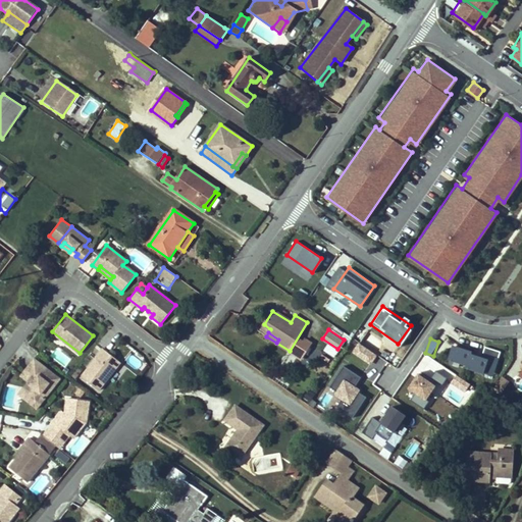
[(306,354),(312,357),(319,345),(313,341),(306,354)]
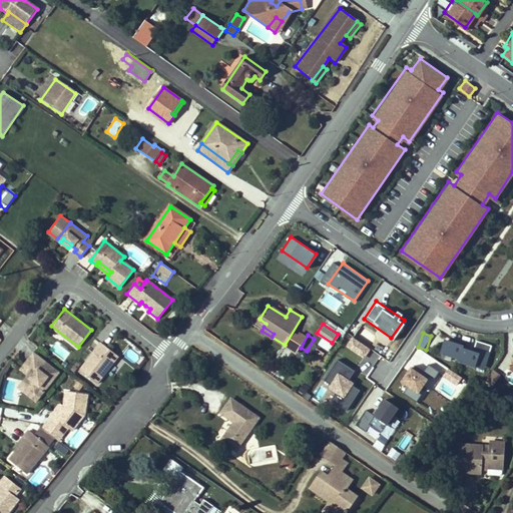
[(490,352),(444,336),(439,352),(485,368),(490,352)]
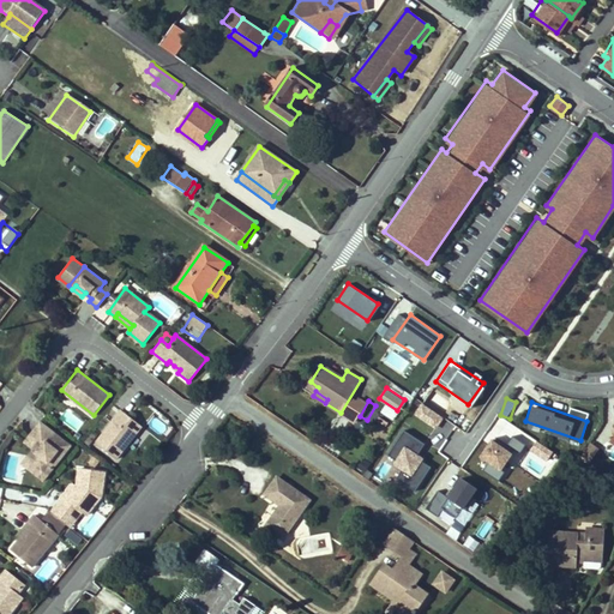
[(434,431),(443,419),(421,403),(413,415),(434,431)]
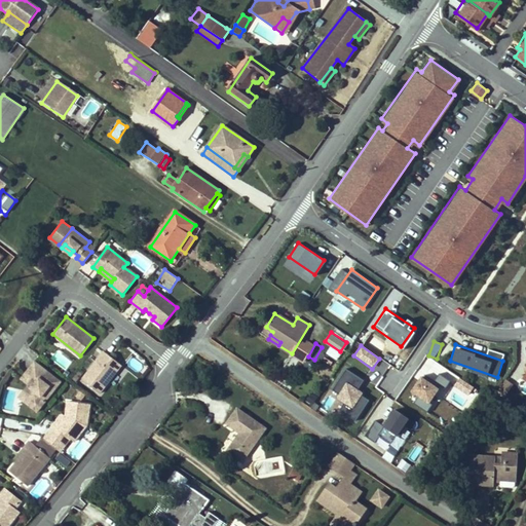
[(66,370),(72,362),(57,350),(50,358),(66,370)]
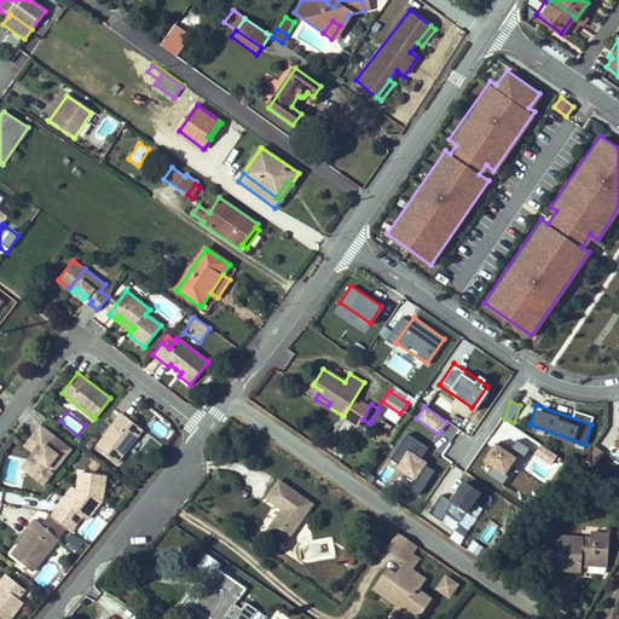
[(145,429),(137,423),(132,418),(123,412),(98,445),(119,462),(145,429)]
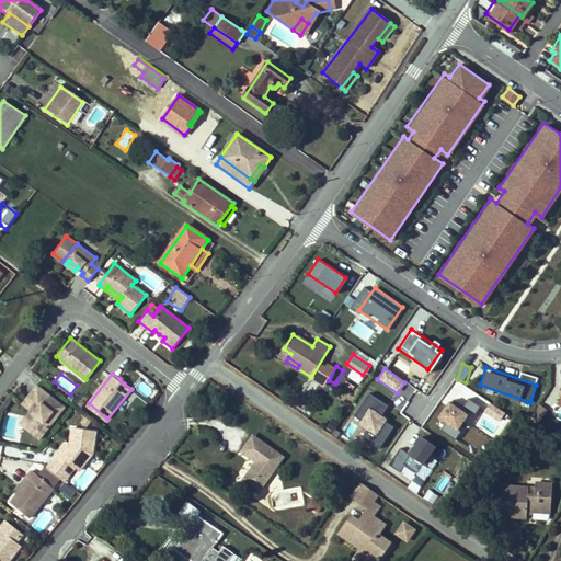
[(65,407),(37,385),(27,397),(38,405),(34,412),(36,414),(26,427),(39,438),(65,407)]
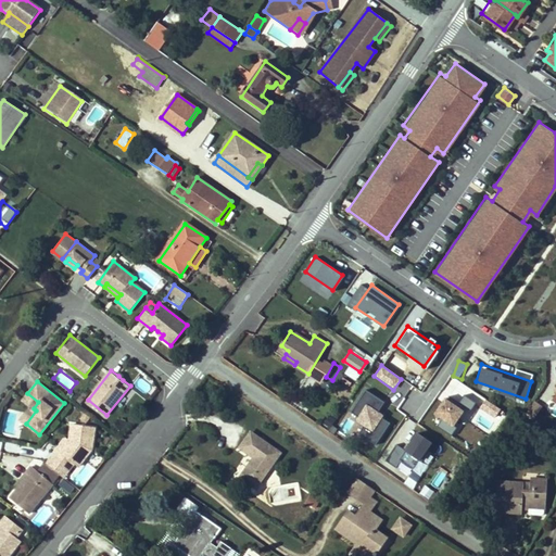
[(377,444),(391,421),(377,414),(384,402),(364,389),(340,429),(346,433),(350,428),(377,444)]
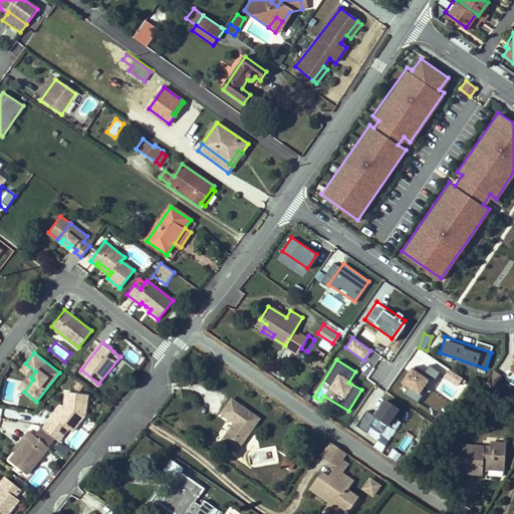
[(31,377),(35,371),(25,363),(21,368),(28,374),(18,388),(24,392),(33,379),(31,377)]
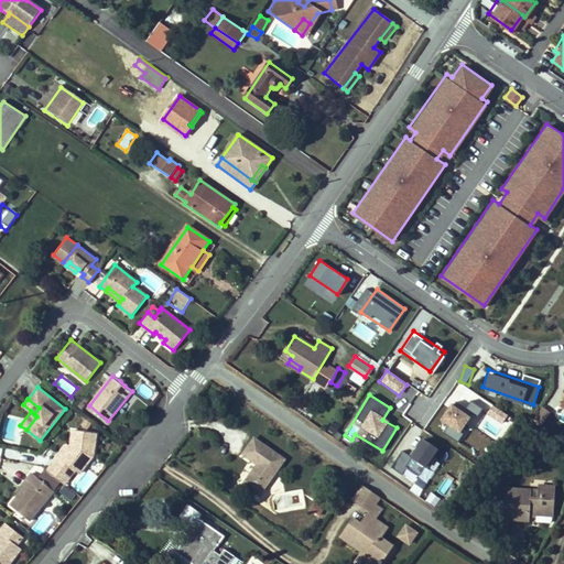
[(82,401),(77,407),(80,410),(86,404),(82,401)]
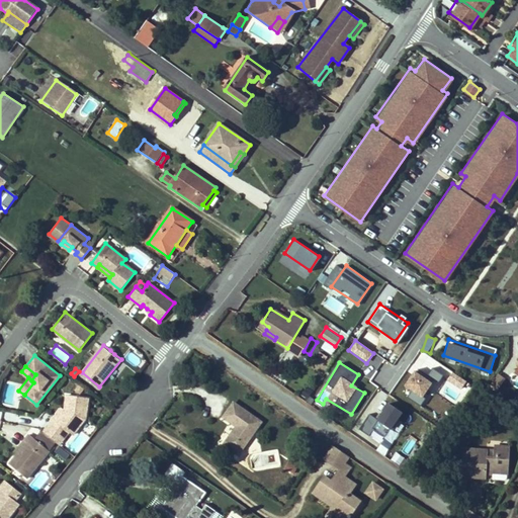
[(432,377),(413,368),(404,385),(423,396),(432,377)]
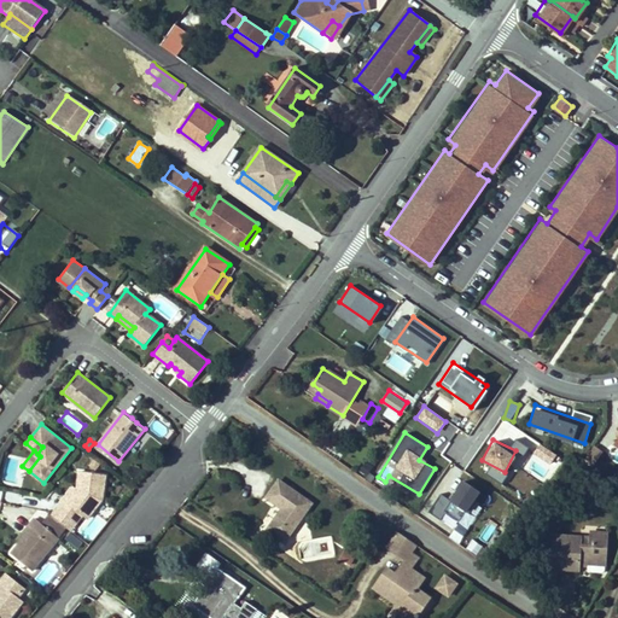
[(532,454),(551,465),(557,455),(538,444),(532,454)]
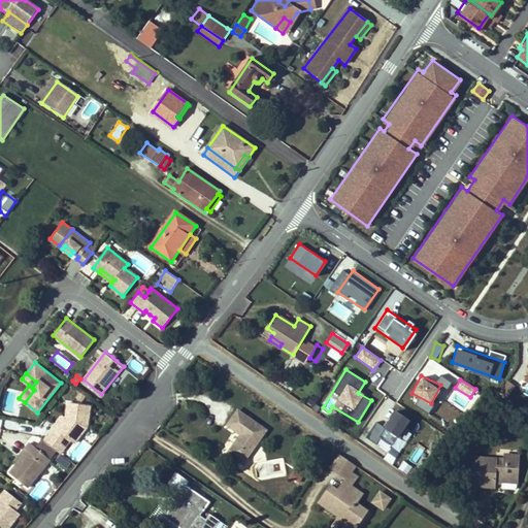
[(89,406),(68,404),(67,419),(59,428),(56,427),(50,434),(65,447),(71,439),(75,442),(87,428),(89,406)]
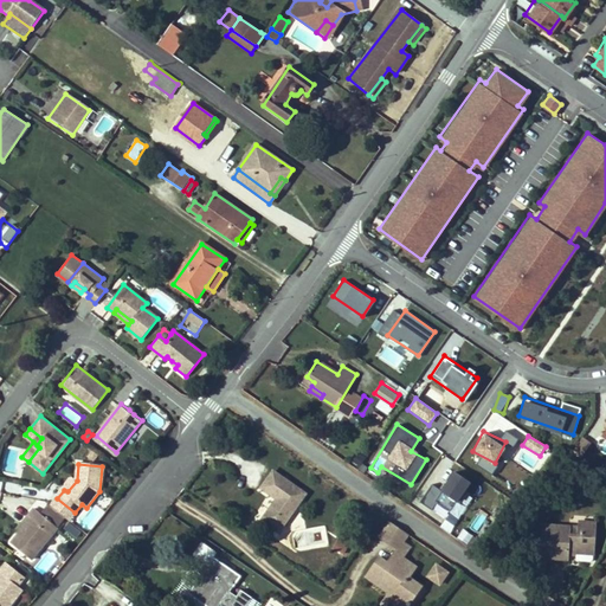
[(274,471),(262,488),(277,500),(263,520),(279,532),(305,495),(274,471)]
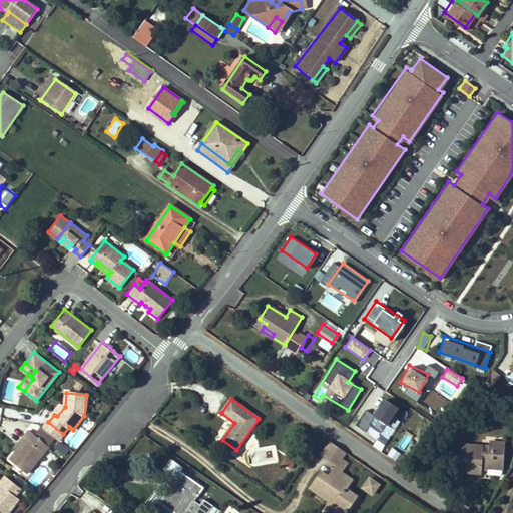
[(395,430),(388,426),(399,409),(384,399),(373,415),(365,410),(355,425),(385,445),(395,430)]
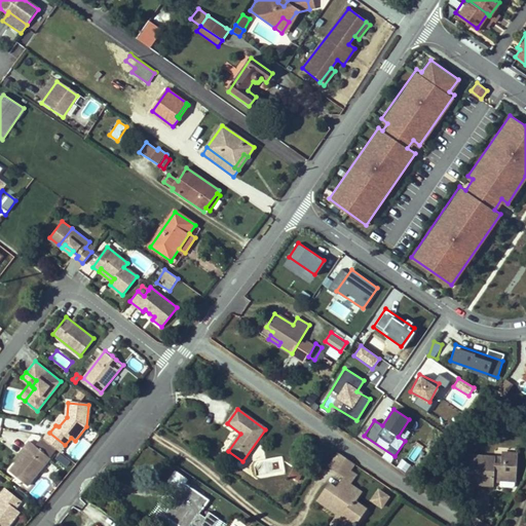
[(67,417),(64,415),(55,425),(59,426),(67,417)]
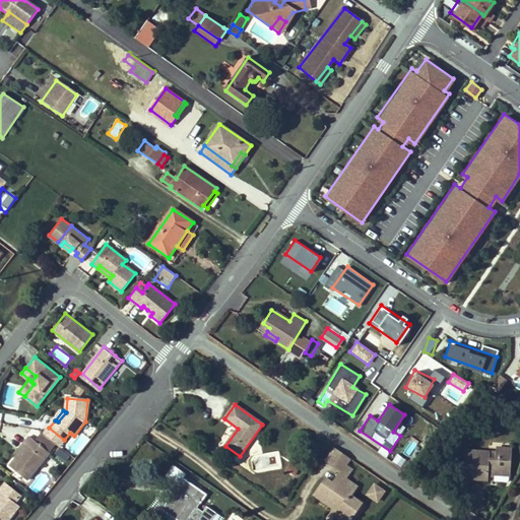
[(64,440),(49,428),(44,434),(58,445),(60,446),(64,440)]
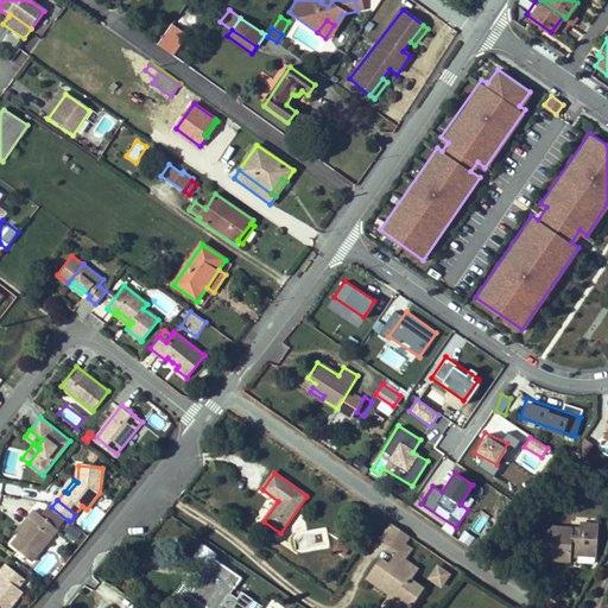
[(59,532),(68,520),(51,507),(50,506),(42,518),(59,532)]
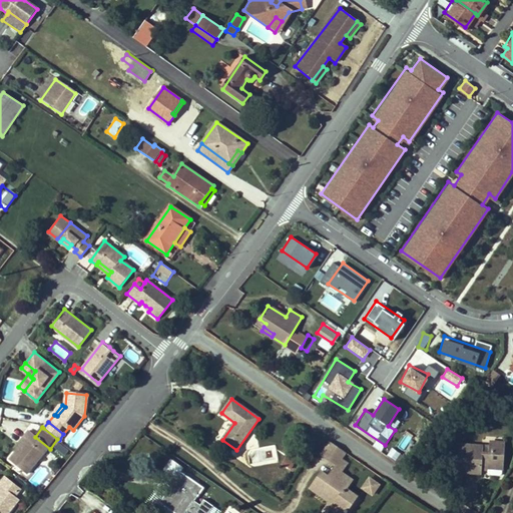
[(50,449),(35,437),(29,433),(25,439),(29,442),(21,453),(20,451),(10,463),(28,477),(50,449)]
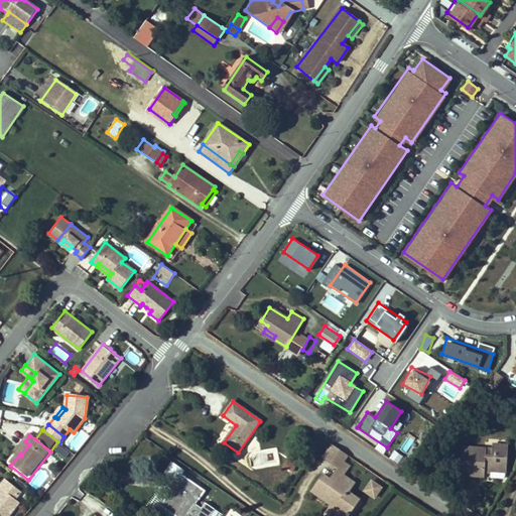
[(491,472),(491,476),(491,478),(492,479),(493,479),(504,480),(506,445),(492,445),(491,450),(491,454),(484,453),(485,449),(464,448),(462,475),(482,476),(483,475),(483,472),(491,472)]
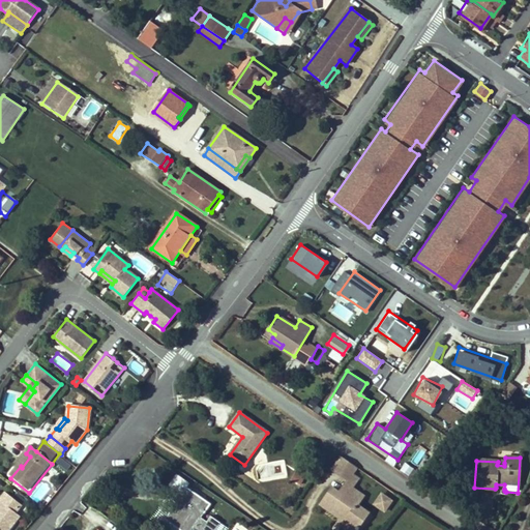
[(298,470),(290,481),(297,487),(305,475),(298,470)]
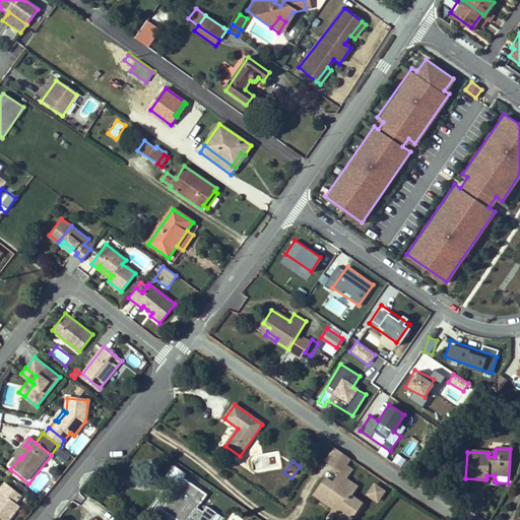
[(336,516),(341,519),(349,519),(362,504),(350,497),(356,488),(339,475),(333,483),(326,479),(315,496),(333,508),(338,512),(336,516)]
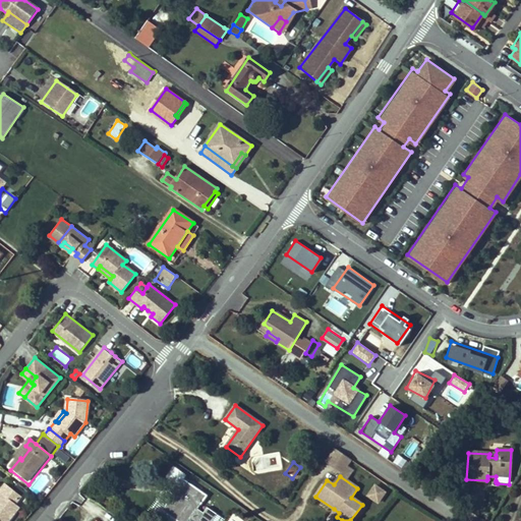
[(193,520),(211,520),(216,514),(208,508),(204,513),(197,509),(206,496),(184,480),(162,510),(177,520),(187,520),(190,518),(193,520)]
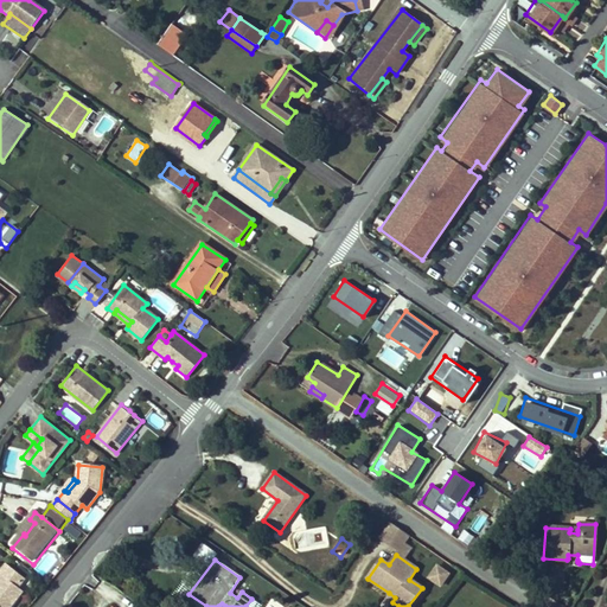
[(427,580),(442,587),(449,570),(434,563),(427,580)]
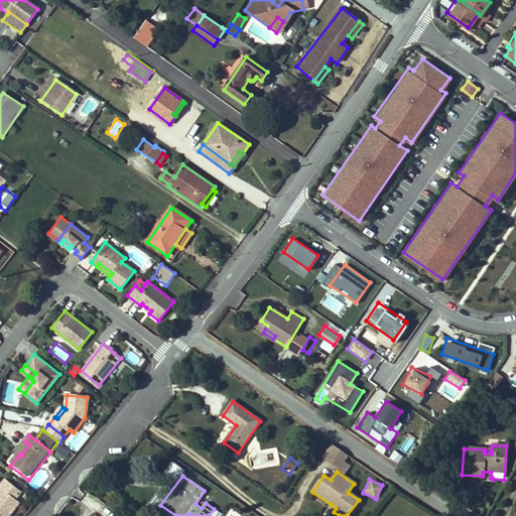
[(22,494),(6,481),(1,488),(5,490),(0,495),(0,515),(10,515),(21,503),(17,500),(22,494)]
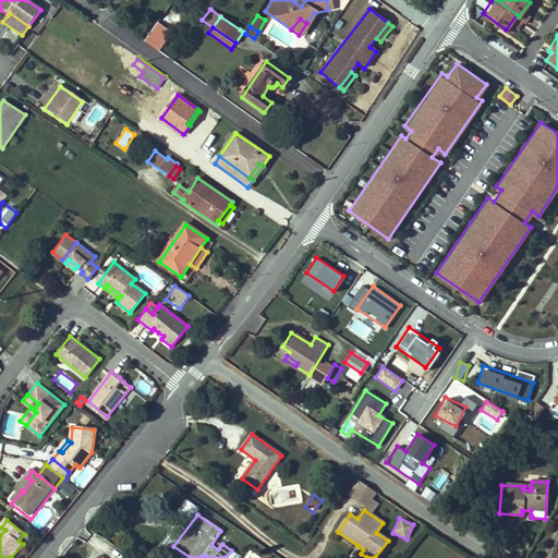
[(361,554),(363,549),(358,545),(354,549),(361,554)]
